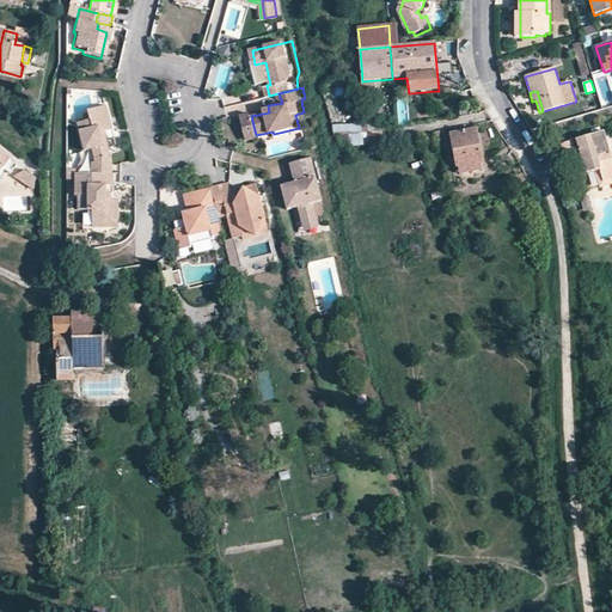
[(408,123),(405,101),(397,102),(398,123),(408,123)]
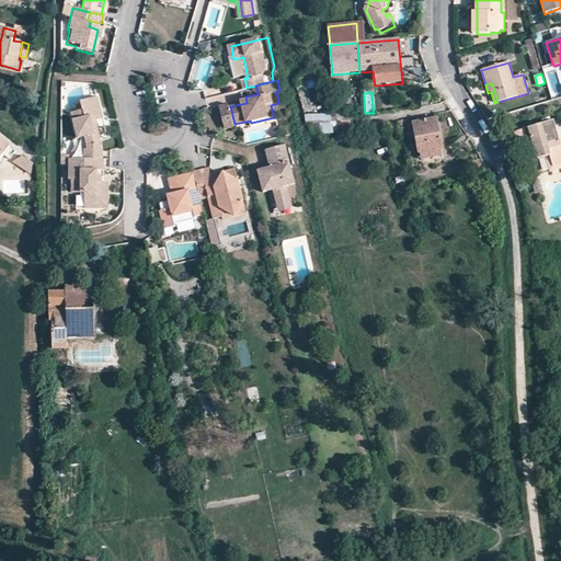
[(84,156),(102,157),(102,146),(99,146),(100,137),(94,116),(102,115),(96,94),(78,99),(81,109),(71,110),(75,133),(84,132),(87,138),(87,146),(83,146),(84,156)]
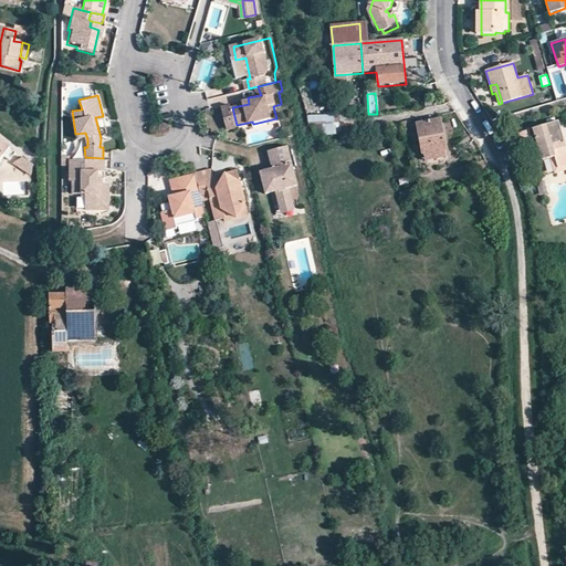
[(95,117),(101,138),(108,135),(103,116),(95,117)]
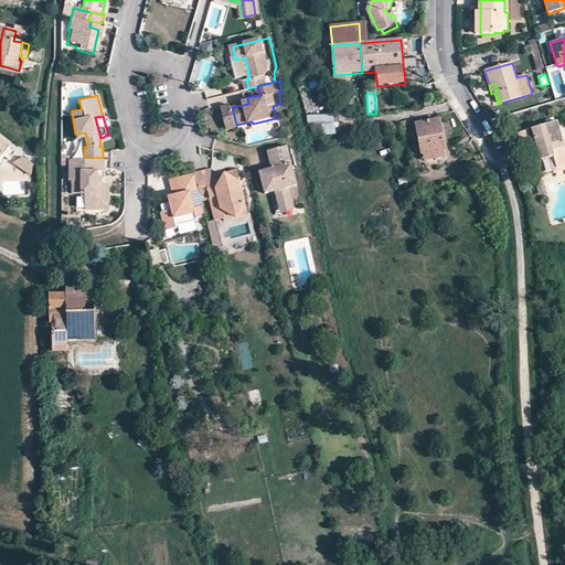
[(414,123),(416,136),(420,156),(423,155),(424,161),(444,157),(443,151),(446,151),(439,117),(414,123)]
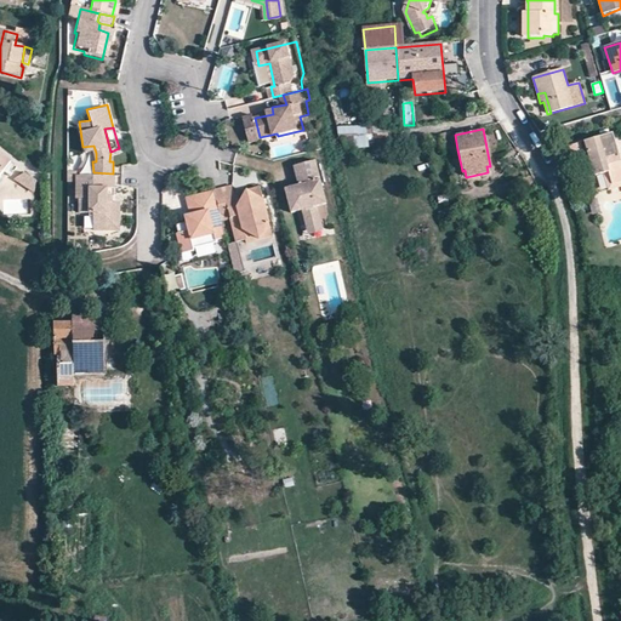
[(584,155),(587,153),(594,177),(603,175),(608,172),(611,184),(620,182),(620,161),(613,134),(585,142),(570,147),(573,158),(584,155)]
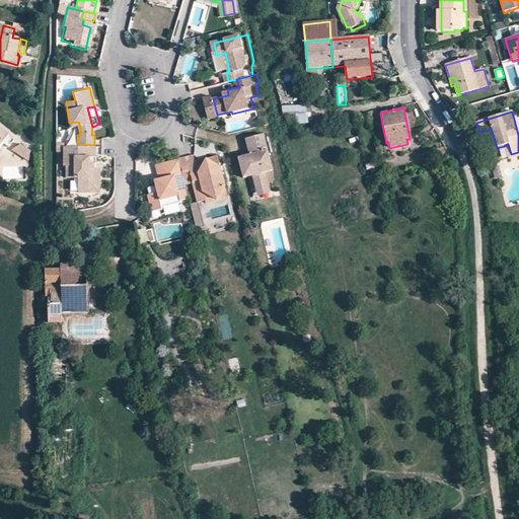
[(295,113),(295,123),(308,123),(308,114),(295,113)]
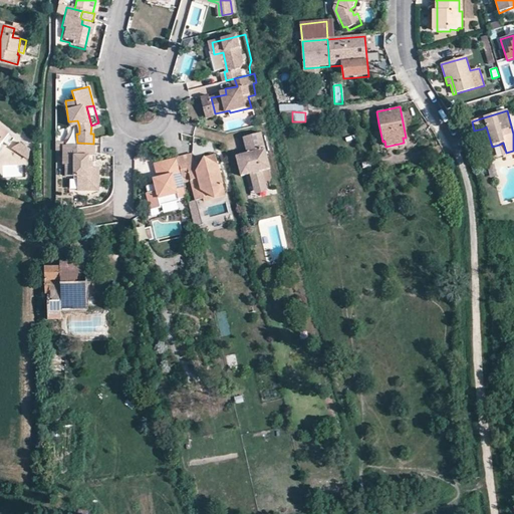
[(0,126),(0,147),(10,135),(0,126)]
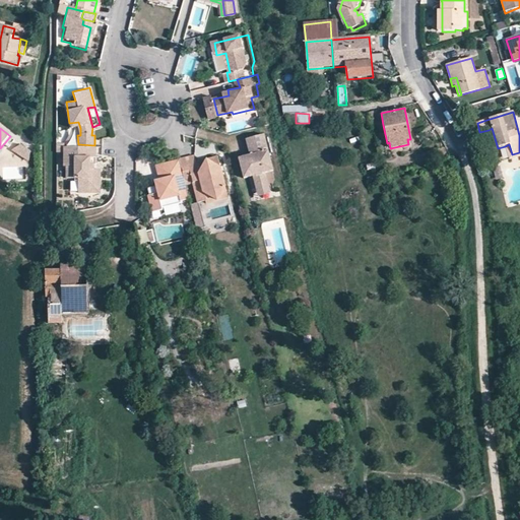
[(498,148),(492,128),(489,130),(495,149),(498,148)]
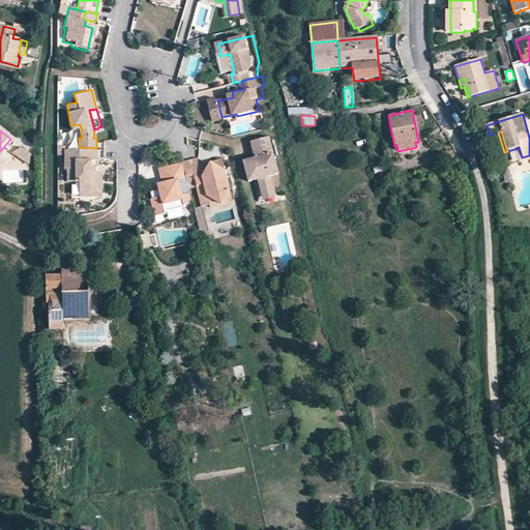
[(283,172),(273,134),(255,139),(259,155),(247,158),(252,174),(253,179),(258,178),(262,177),(265,189),(277,186),(274,174),(283,172)]
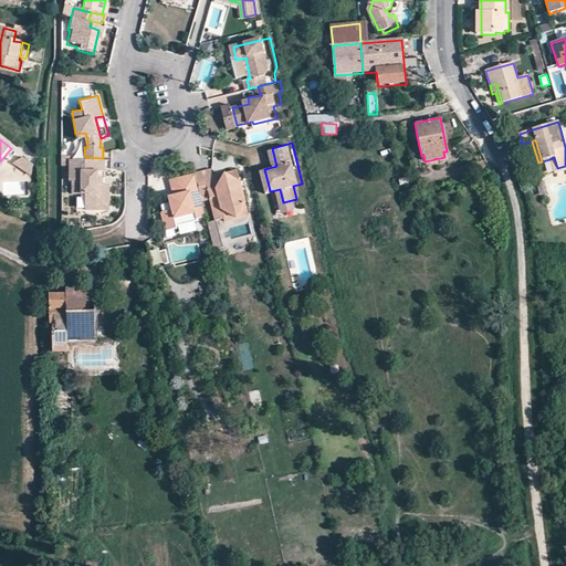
[(33,165),(23,157),(14,163),(31,175),(33,165)]
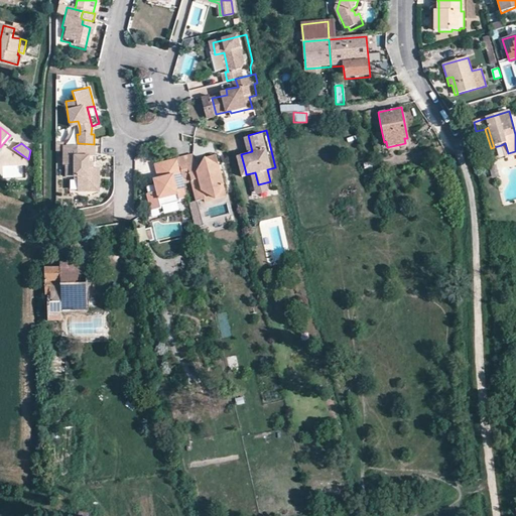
[(86,167),(86,160),(86,153),(95,153),(95,144),(94,144),(78,143),(63,143),(63,160),(67,160),(67,174),(76,174),(76,190),(87,190),(87,181),(98,182),(98,167),(92,166),(86,167)]
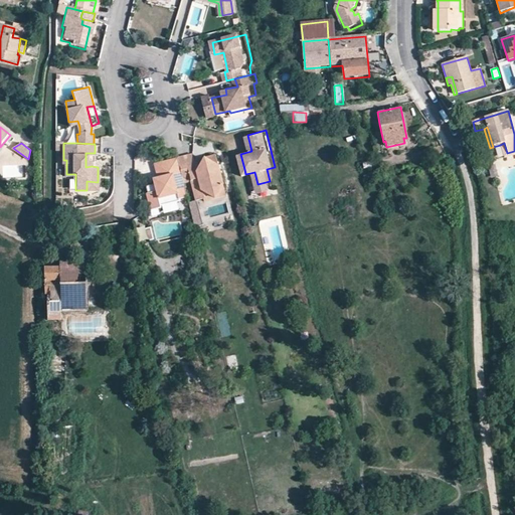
[(504,143),(500,145),(504,159),(514,155),(514,151),(507,153),(504,143)]
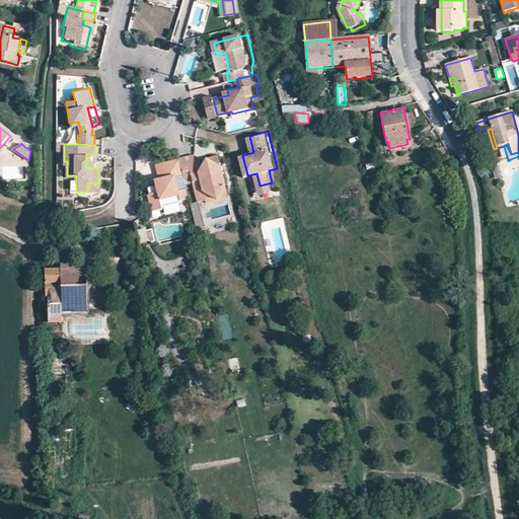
[(229,197),(219,155),(203,159),(205,165),(199,167),(197,161),(196,154),(179,158),(183,173),(187,182),(194,180),(199,201),(207,200),(207,202),(229,197)]
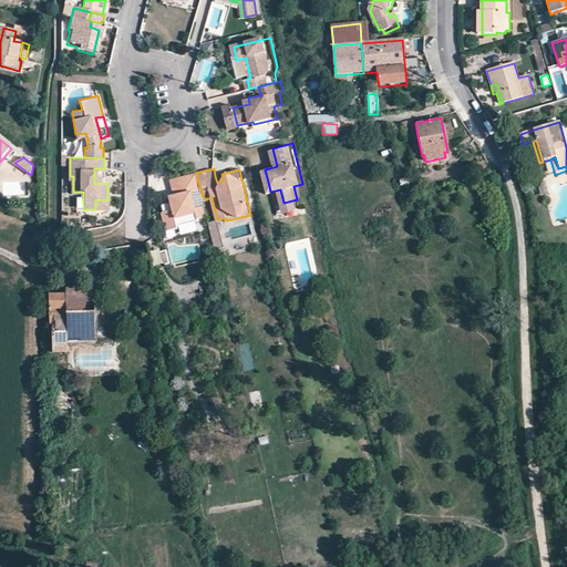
[(200,189),(196,173),(173,178),(177,196),(166,199),(169,208),(165,209),(169,228),(179,226),(179,224),(197,219),(197,216),(207,214),(204,203),(196,205),(192,192),(200,189)]
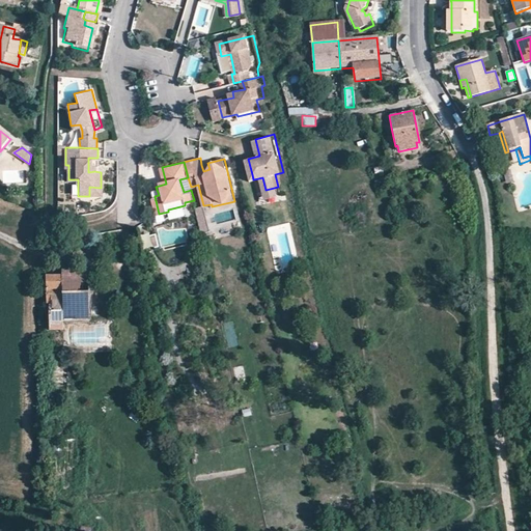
[(101,196),(101,188),(89,187),(89,196),(101,196)]
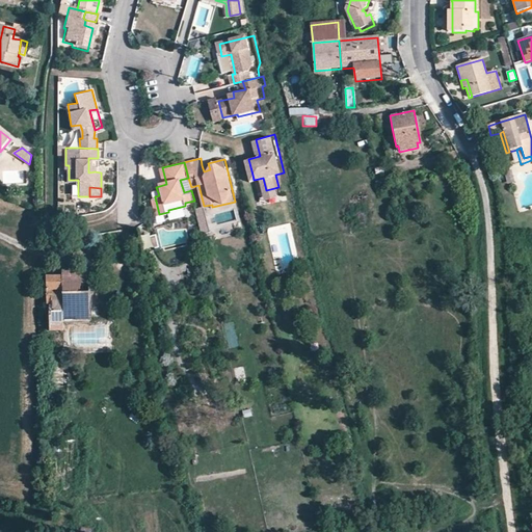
[(281,195),(278,187),(266,190),(268,198),(281,195)]
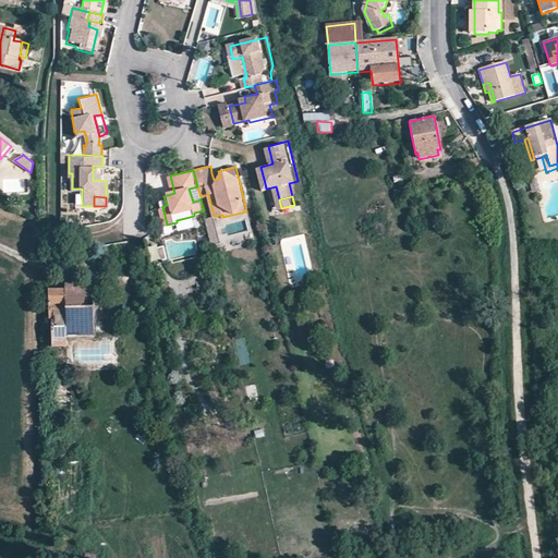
[(205,220),(211,245),(219,243),(214,218),(205,220)]
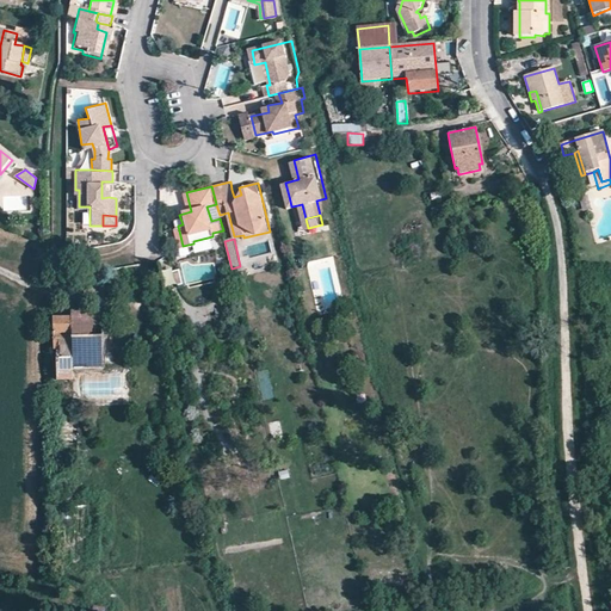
[(71,359),(102,359),(100,310),(69,312),(68,318),(53,319),(51,351),(69,350),(71,359)]
